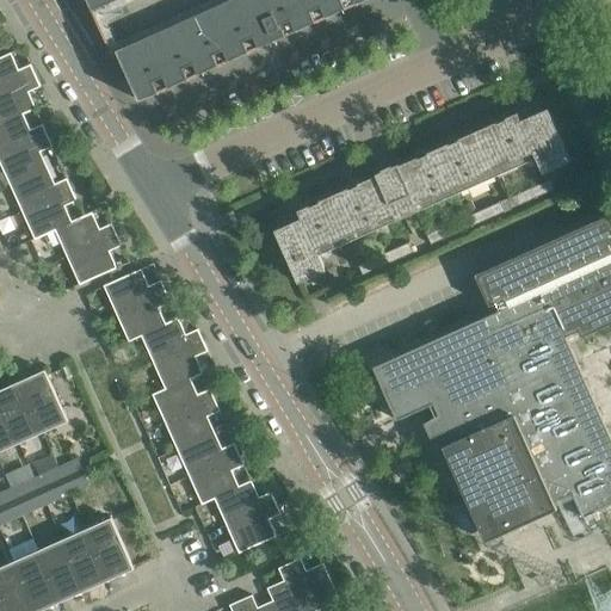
[(87,0),(93,11),(100,28),(98,28),(99,30),(100,29),(111,50),(109,51),(110,53),(111,53),(113,57),(116,56),(115,54),(118,53),(123,62),(127,72),(125,72),(125,74),(128,73),(140,100),(159,92),(158,88),(167,84),(170,87),(189,79),(187,74),(198,71),(199,74),(220,65),(217,61),(228,56),(229,60),(250,51),(248,48),(258,43),(259,47),(273,41),(275,42),(277,41),(276,39),(287,35),(285,31),(295,26),(296,30),(316,22),(315,18),(325,13),(327,17),(363,0),(87,0)]
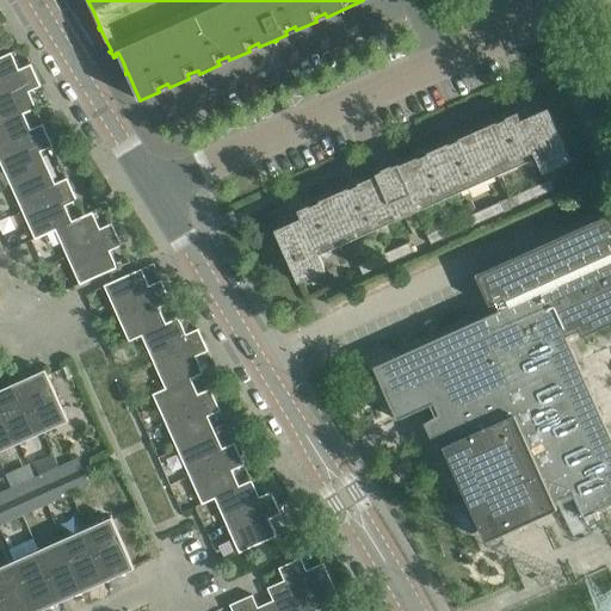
[(0,57),(0,91),(36,75),(31,65),(18,69),(11,53),(0,57)]
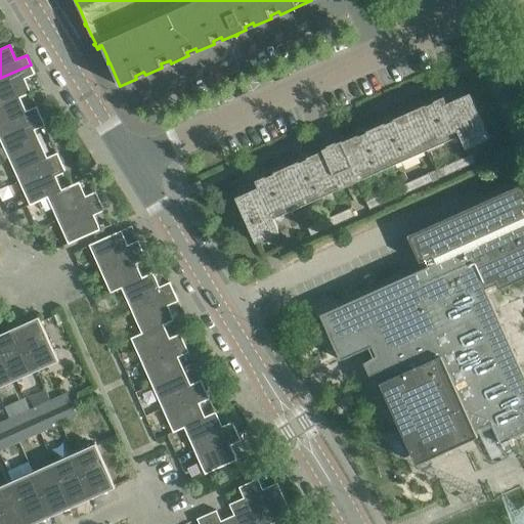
[(35,75),(31,64),(0,78),(0,105),(16,99),(16,100),(31,93),(25,79),(35,75)]
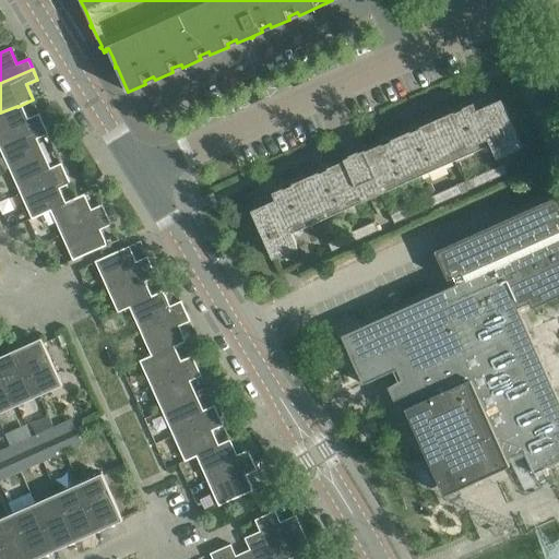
[(473,103),(473,104),(365,152),(365,150),(344,159),(344,161),(272,192),(275,200),(251,211),(273,260),(298,248),(292,234),(363,202),(383,193),(383,192),(490,145),(497,159),(522,147),(501,99),(476,110),(473,103)]
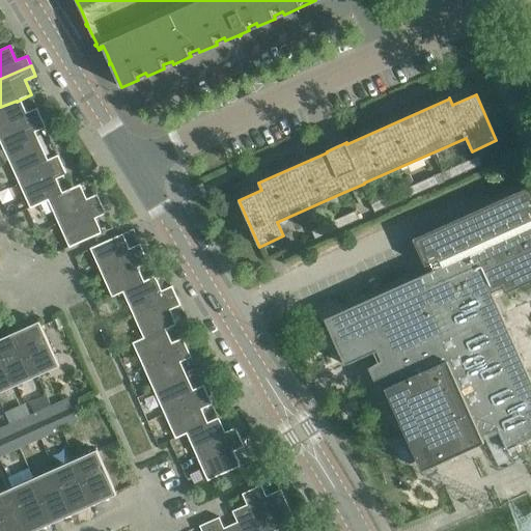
[(0,136),(42,117),(36,108),(23,114),(17,102),(17,101),(0,107),(0,136)]
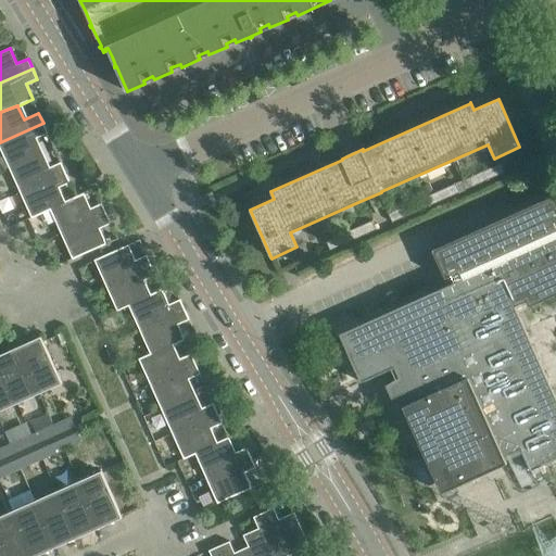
[(48,134),(43,123),(0,142),(0,148),(9,168),(39,154),(33,140),(48,134)]
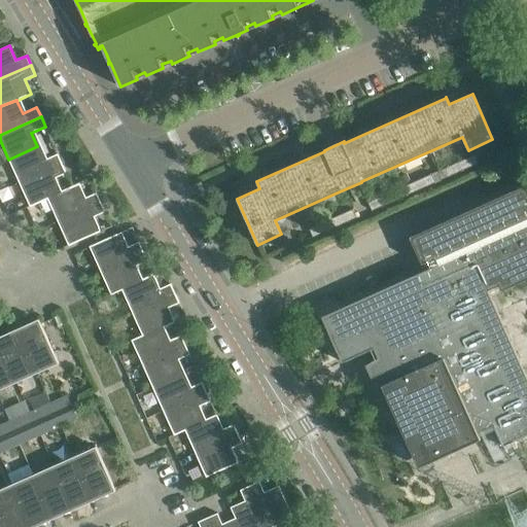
[(8,160),(20,182),(62,164),(58,153),(43,160),(37,146),(8,160)]
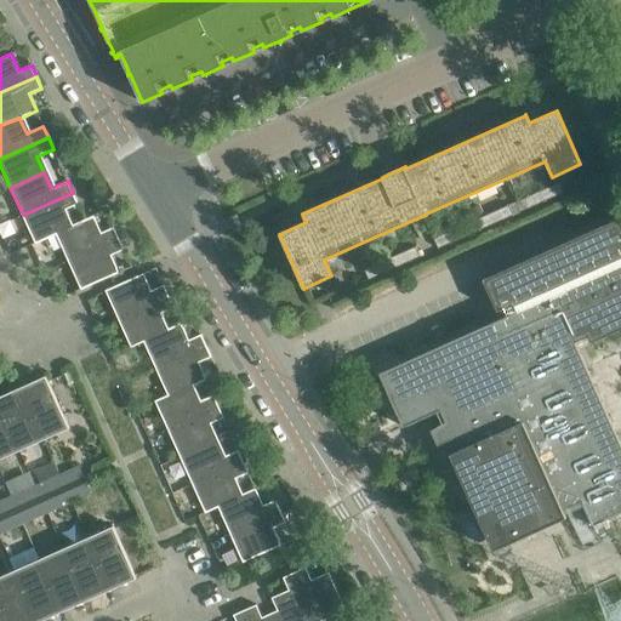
[(519,212),(563,193),(559,183),(516,203),(519,212)]
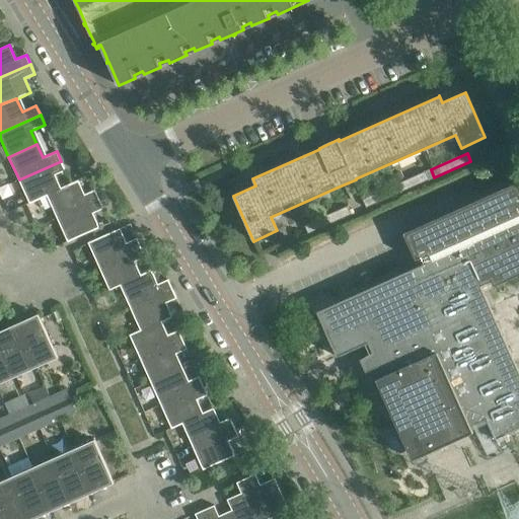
[(52,176),(66,170),(61,161),(19,179),(29,204),(47,196),(58,191),(58,190),(52,176)]
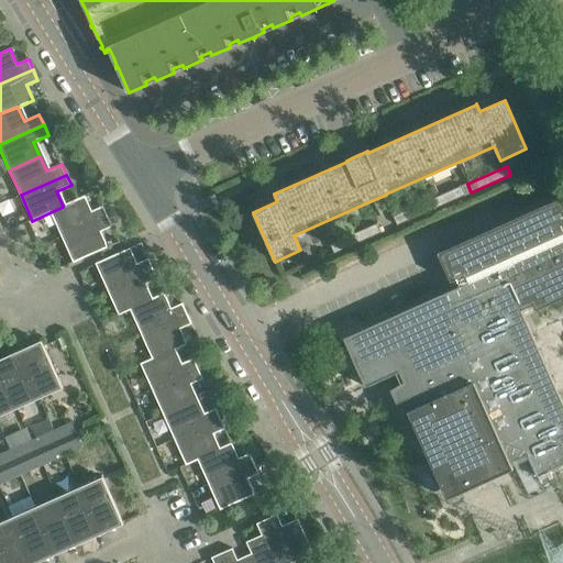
[(397,225),(465,195),(461,186),(393,217),(397,225)]
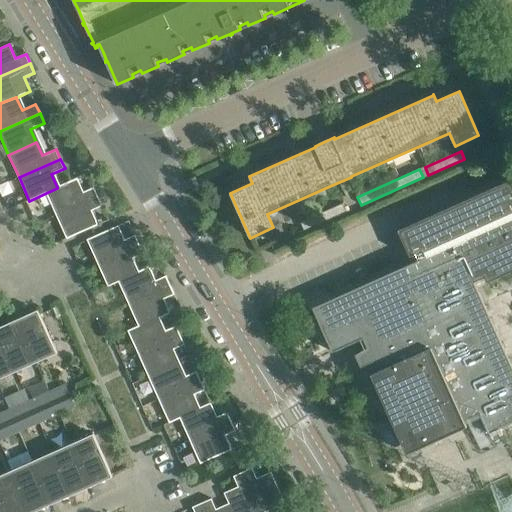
[(77,178),(70,181),(57,187),(57,188),(46,193),(56,215),(98,196),(94,187),(83,192),(77,178)]
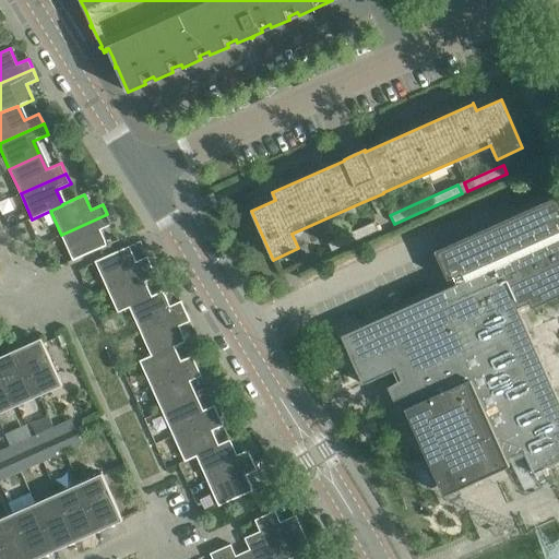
[(408,395),(413,405),(405,408),(444,495),(486,476),(510,465),(507,458),(523,450),(533,473),(558,460),(558,400),(538,355),(518,308),(530,302),(532,308),(558,295),(558,200),(557,195),(523,211),(516,214),(435,251),(448,280),(453,277),(456,284),(427,297),(341,335),(363,383),(363,384),(396,369),(401,379),(388,387),(394,401),(408,395)]
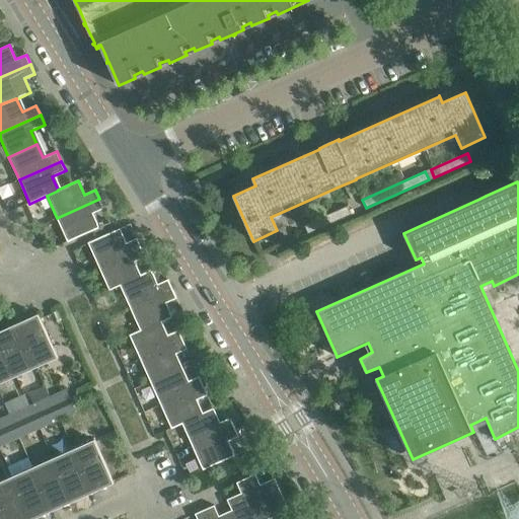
[(103,209),(99,199),(57,218),(68,242),(99,227),(93,213),(103,209)]
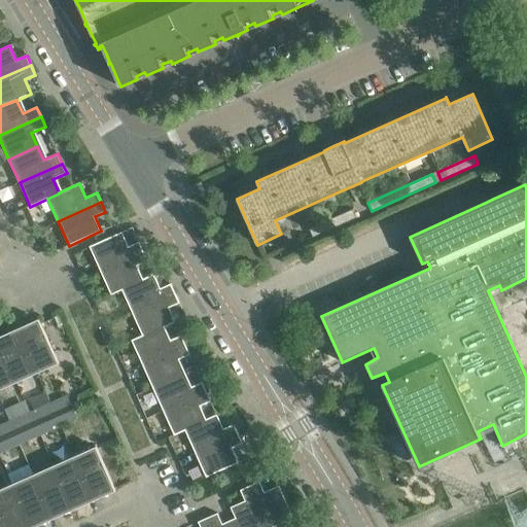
[(313,237),(356,217),(353,209),(309,229),(313,237)]
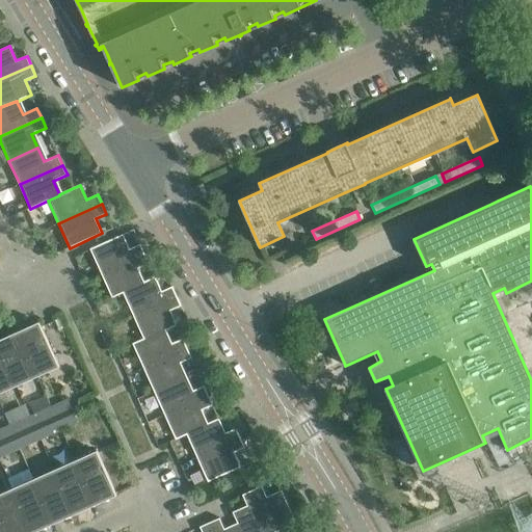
[(123,234),(90,248),(102,273),(144,254),(140,244),(130,248),(123,234)]
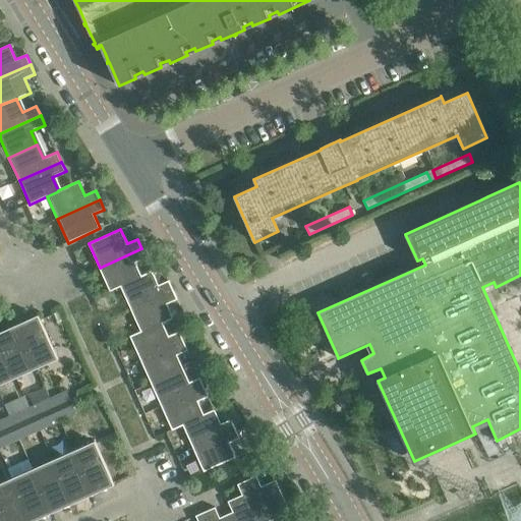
[(100,268),(110,291),(152,272),(152,271),(141,276),(135,263),(147,258),(141,248),(100,268)]
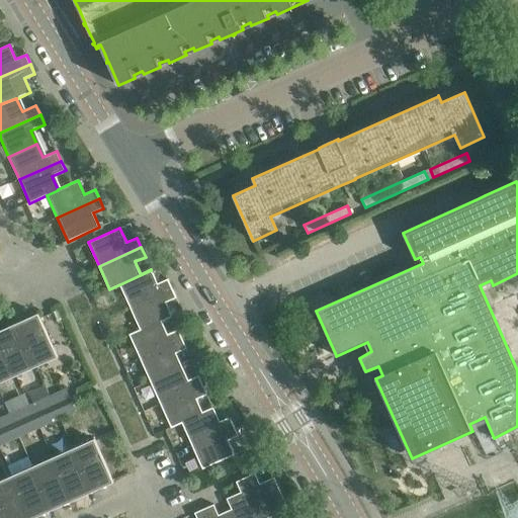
[(120,284),(131,307),(172,287),(168,278),(157,283),(151,270),(109,289),(120,284)]
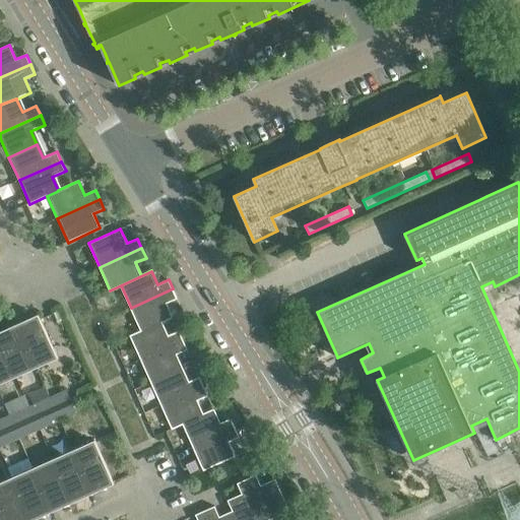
[(173,288),(131,308),(141,331),(130,335),(130,336),(173,317),(167,304),(177,299),(173,288)]
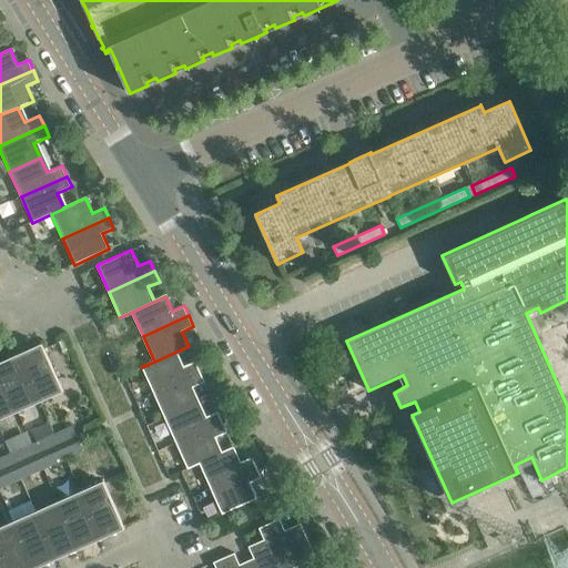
[(19,354),(40,402),(63,392),(42,344),(19,354)]
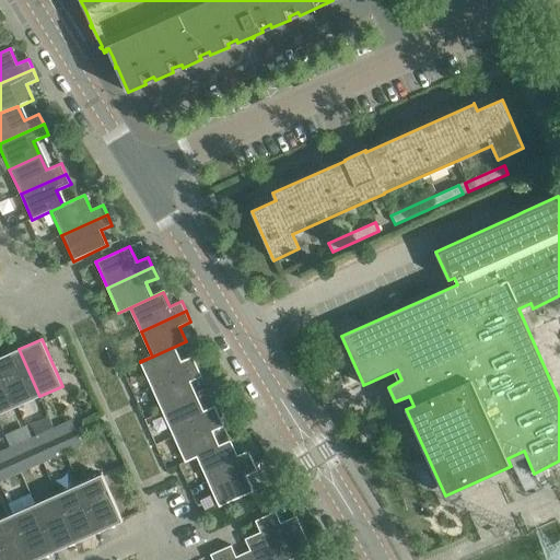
[(175,348),(186,342),(186,341),(140,362),(152,386),(197,366),(193,356),(181,361),(175,348)]
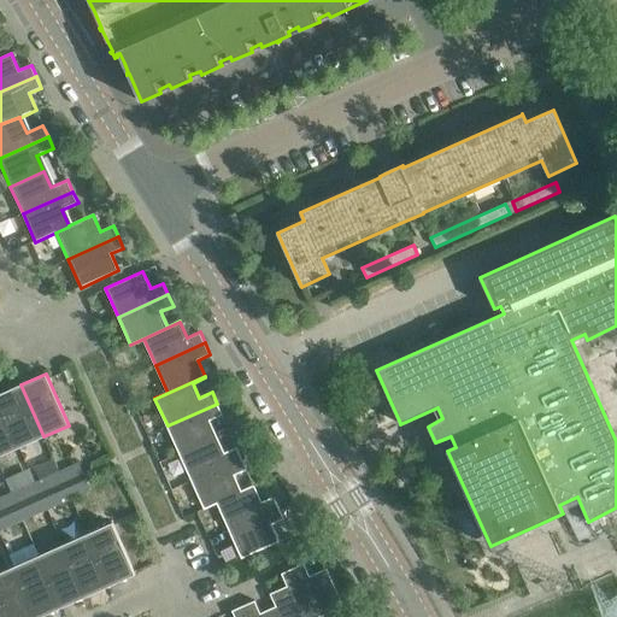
[(0,404),(19,447),(43,436),(21,385),(0,393),(0,404)]
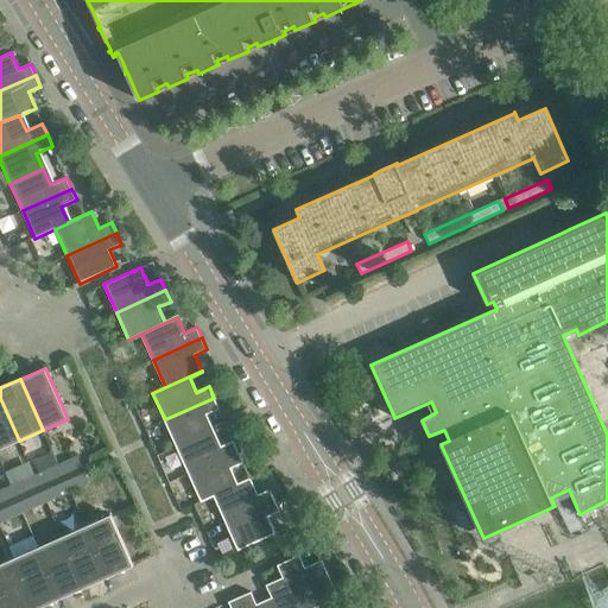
[(0,449),(19,441),(0,398),(0,449)]
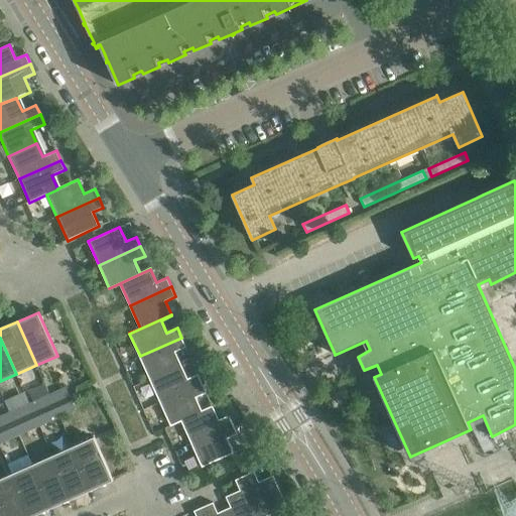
[(181,338),(140,356),(150,380),(181,366),(175,352),(185,347),(181,338)]
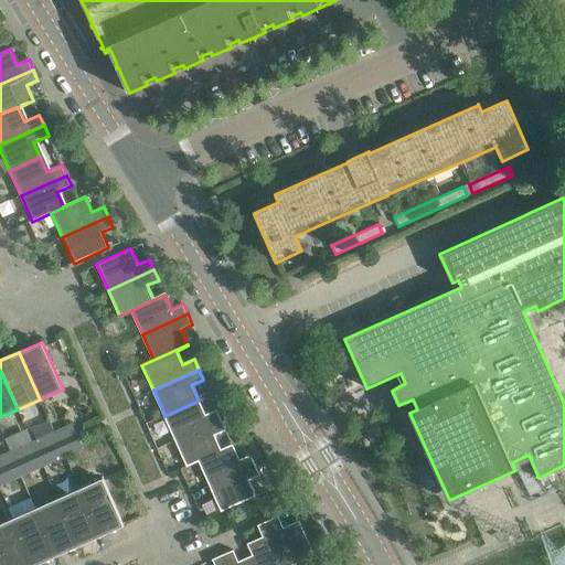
[(199,401),(164,416),(176,441),(222,420),(216,409),(205,415),(199,401)]
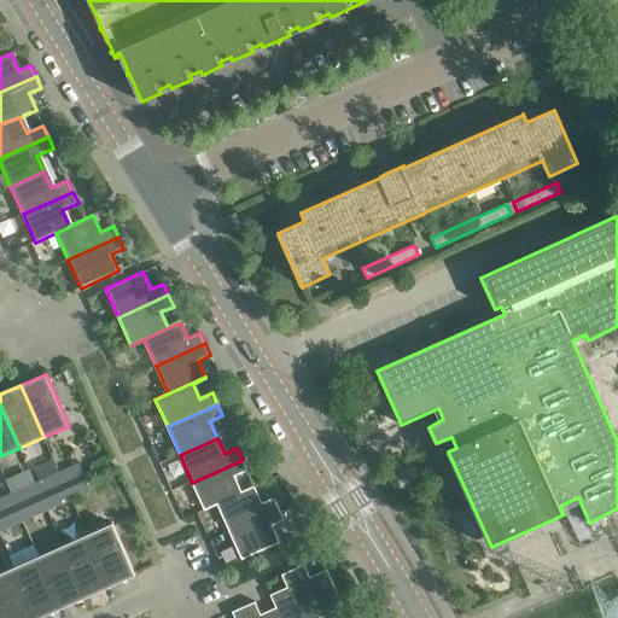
[(243,460),(192,483),(205,511),(217,505),(217,503),(255,487),(254,487),(242,491),(234,477),(248,471),(243,460)]
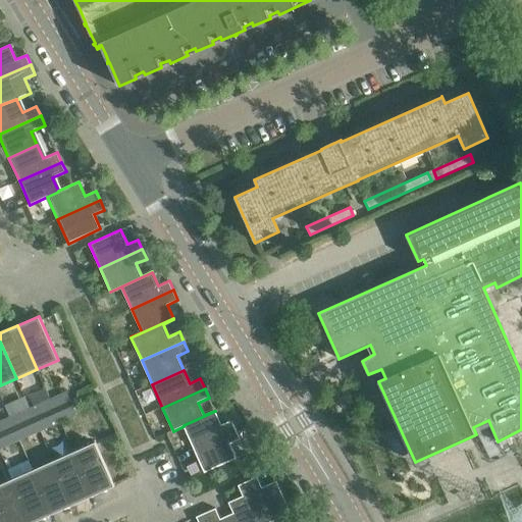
[(66,392),(50,399),(54,407),(70,400),(66,392)]
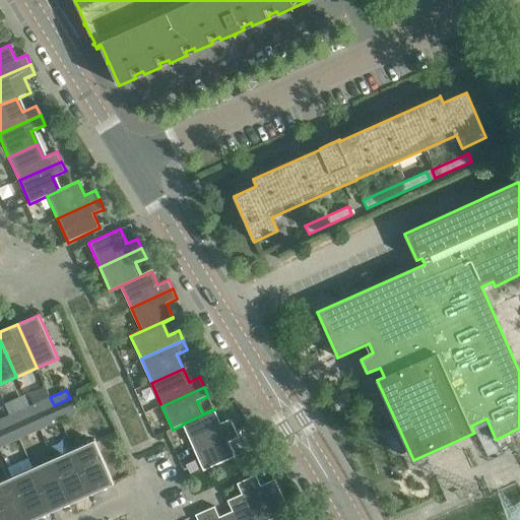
[(37,413),(54,405),(50,397),(34,404),(37,413)]
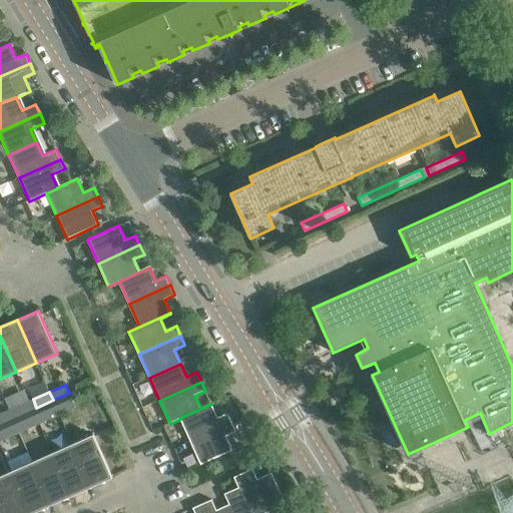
[(56,406),(59,414),(75,407),(71,399),(56,406)]
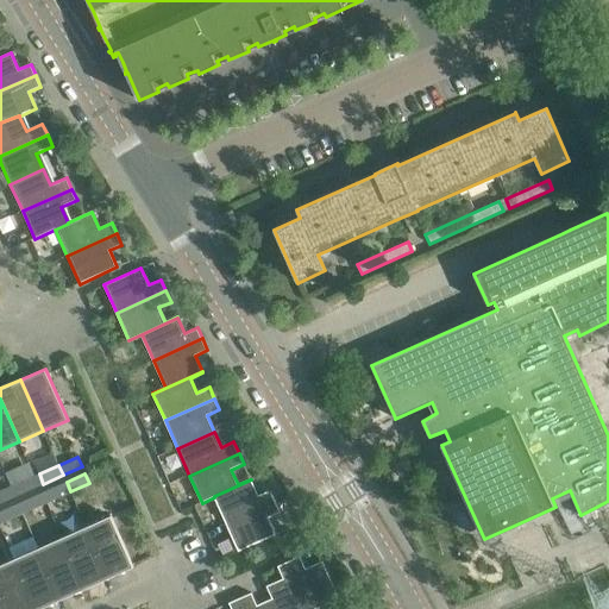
[(16,497),(35,488),(30,478),(11,487),(16,497)]
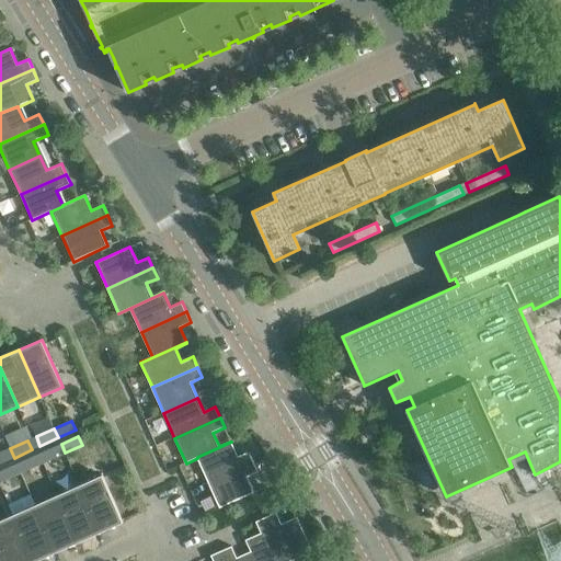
[(197,457),(197,458),(208,482),(253,461),(249,451),(238,456),(231,442),(197,457)]
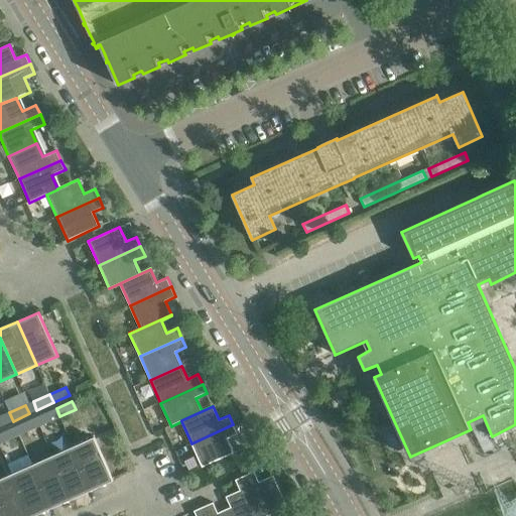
[(56,408),(39,416),(43,424),(59,416),(56,408)]
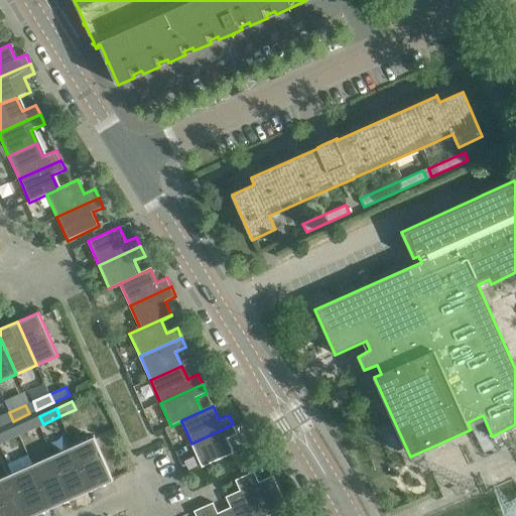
[(0,426),(13,421),(9,412),(0,416),(0,426)]
